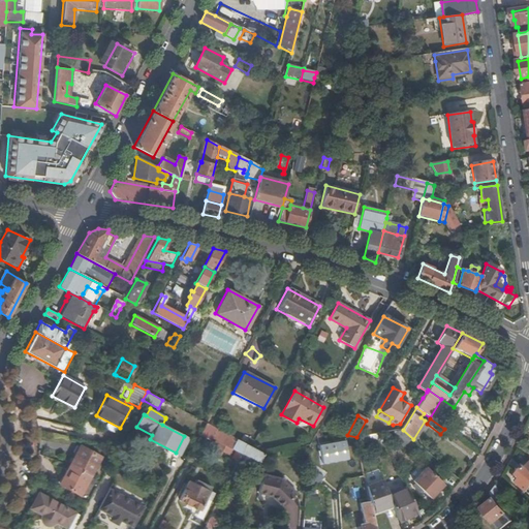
[(206,423),(200,433),(211,438),(216,428),(206,423)]
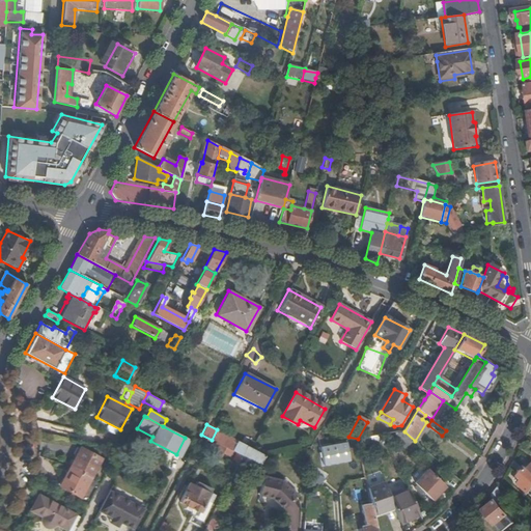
[(241,454),(242,453),(245,445),(227,435),(217,429),(212,440),(216,442),(232,450),(236,451),(241,454)]
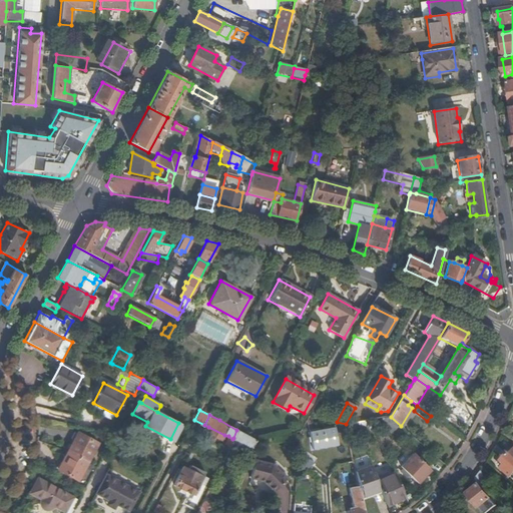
[(391,433),(401,426),(391,417),(381,418),(382,420),(391,433)]
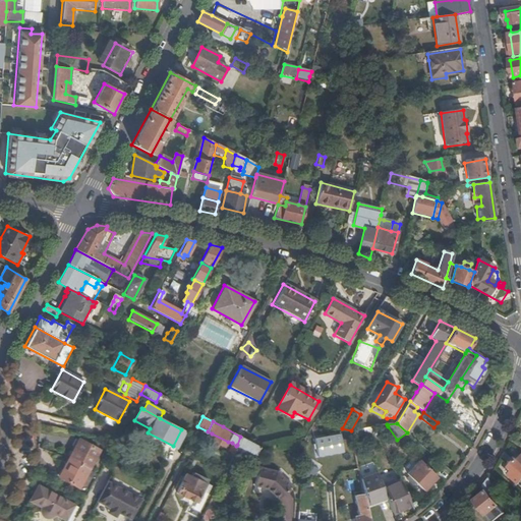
[(377,435),(372,427),(362,429),(364,437),(377,435)]
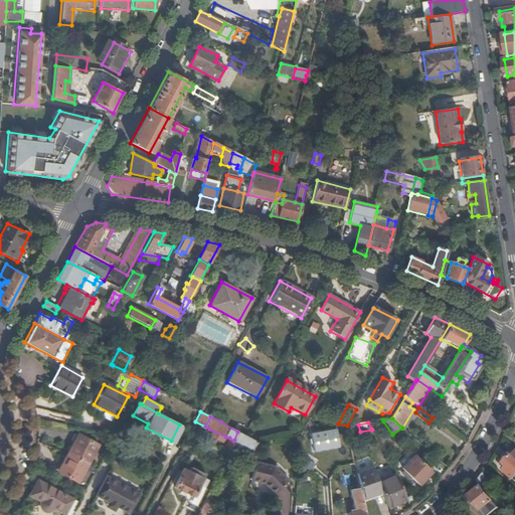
[(311,433),(310,433),(314,453),(341,448),(338,434),(337,427),(315,432),(311,433)]
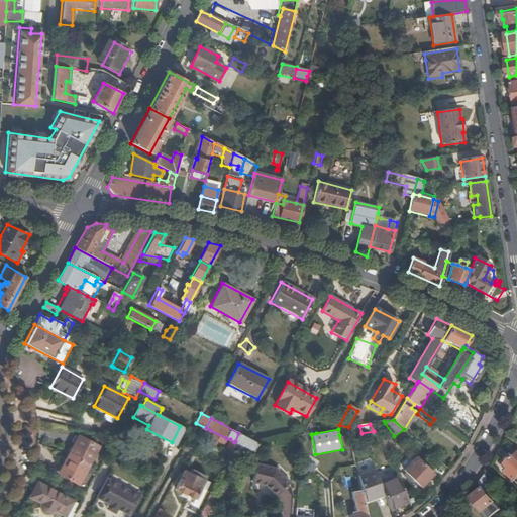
[(224,442),(226,438),(210,430),(206,438),(215,442),(216,439),(224,442)]
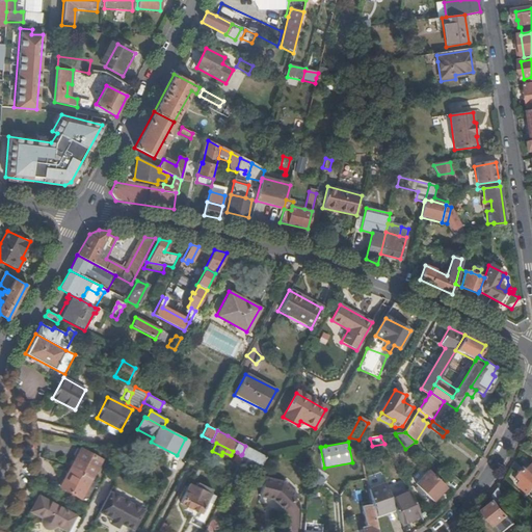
[(261,464),(265,456),(250,448),(245,446),(242,454),(257,461),(261,464)]
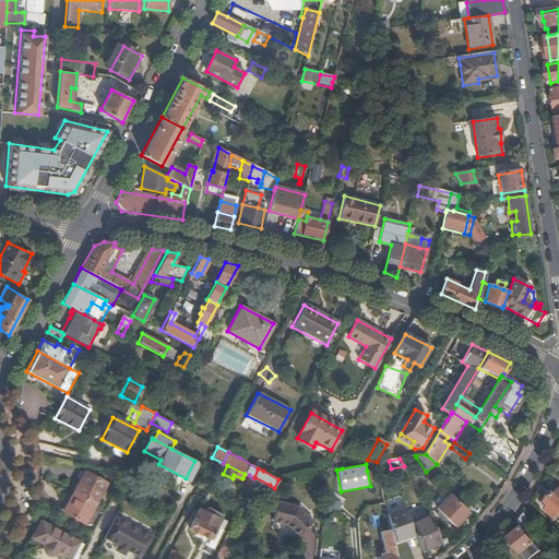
[(85,472),(74,491),(95,503),(106,483),(85,472)]
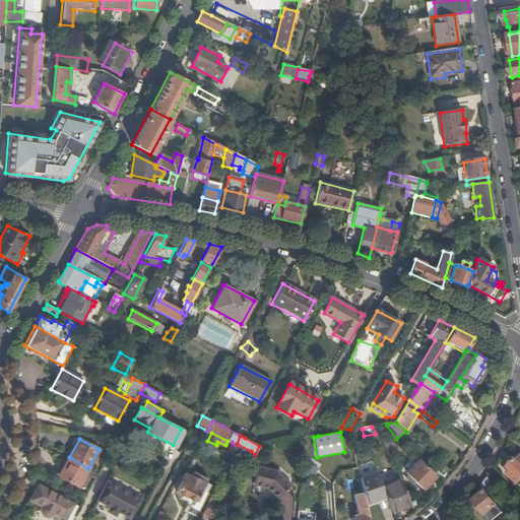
[(235,462),(239,464),(243,455),(247,457),(251,451),(237,444),(236,445),(235,448),(229,460),(235,462)]
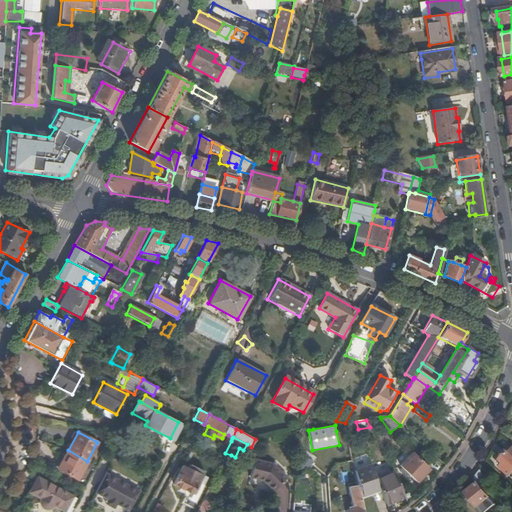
[(87,461),(68,450),(58,468),(77,479),(87,461)]
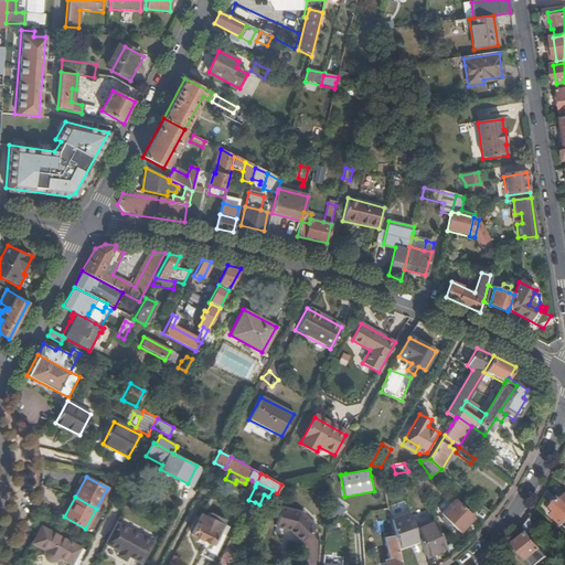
[(564,524),(564,498),(562,501),(560,500),(553,509),(556,513),(552,518),(563,528),(564,524)]
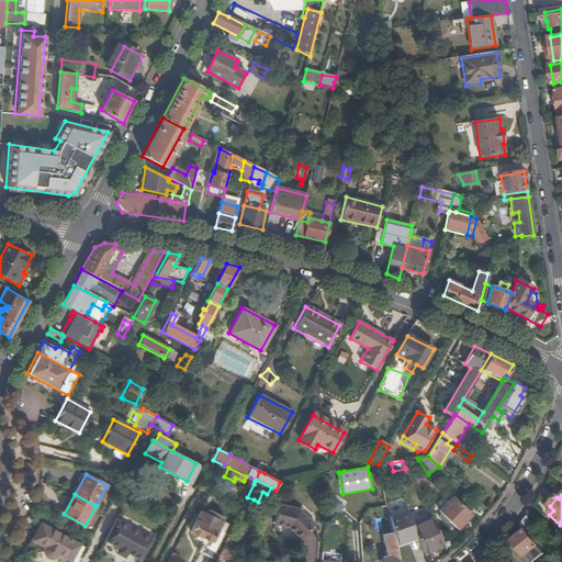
[(451,496),(437,512),(456,530),(470,516),(451,496)]
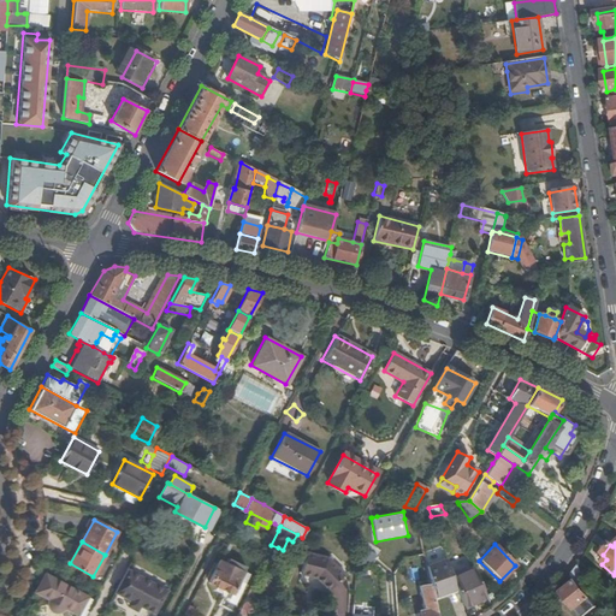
[(264,558),(264,560),(271,563),(278,548),(271,545),(264,558)]
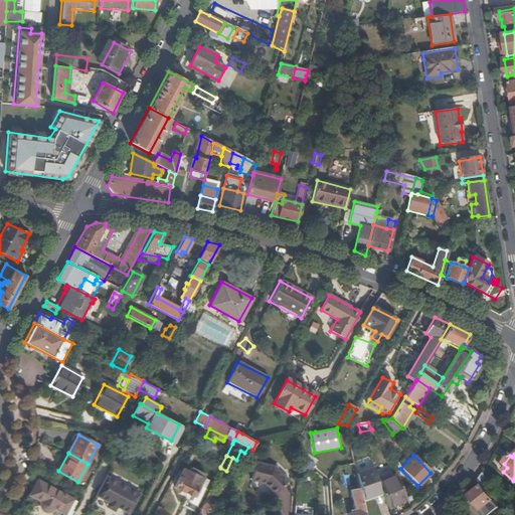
[(263,484),(276,494),(288,479),(274,468),(254,463),(249,481),(263,484)]
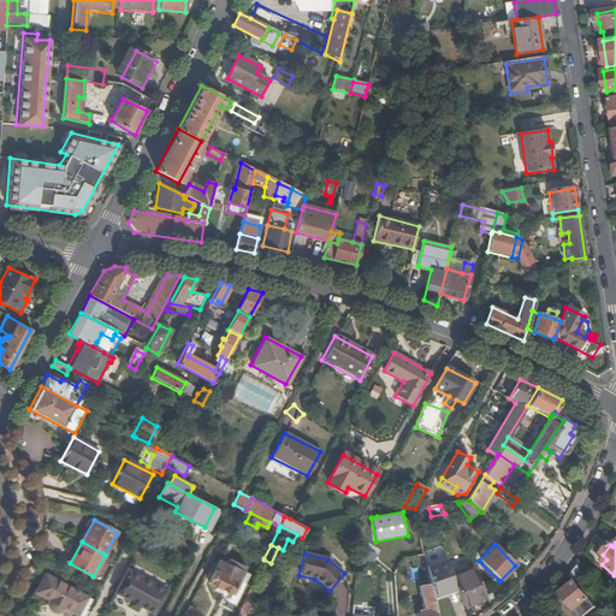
[(107,557),(104,562),(112,567),(114,561),(107,557)]
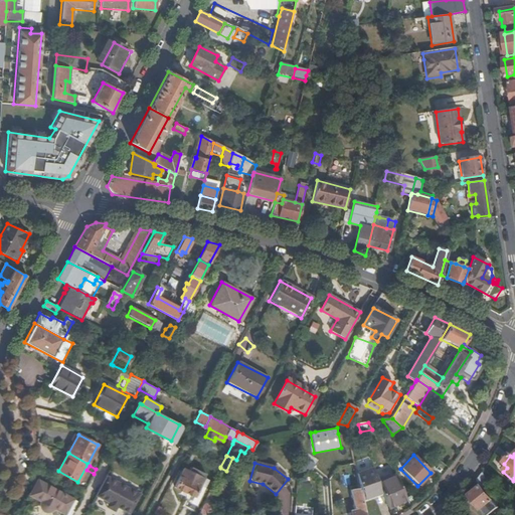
[(356,473),(359,489),(361,498),(380,490),(378,482),(372,467),(356,473)]
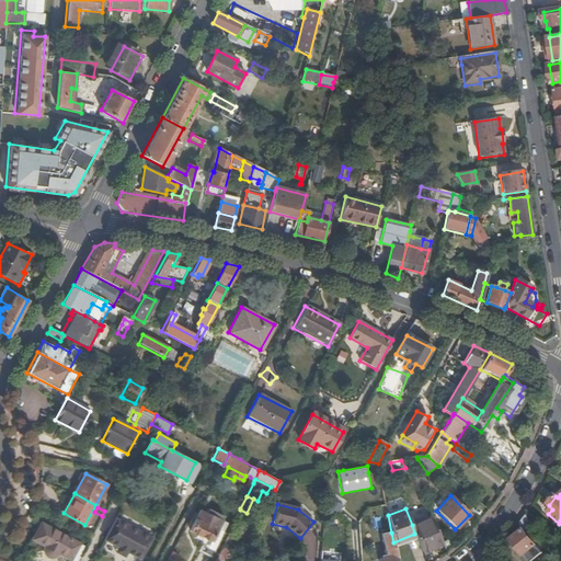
[(191,530),(212,540),(218,528),(221,521),(201,510),(191,530)]
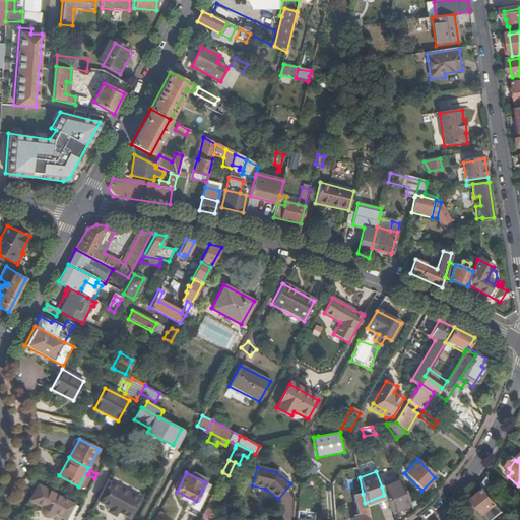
[(489,477),(481,488),(486,493),(475,502),(486,516),(499,506),(491,498),(499,491),(489,477)]
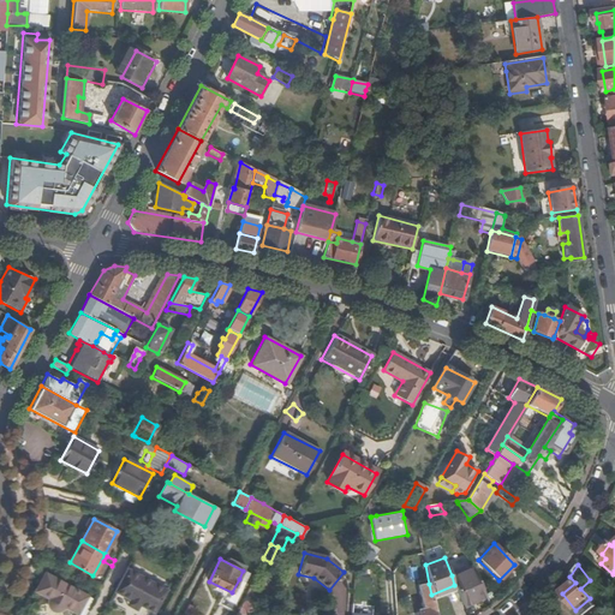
[(130,599),(130,601),(139,607),(141,605),(155,613),(167,590),(129,568),(117,591),(130,599)]
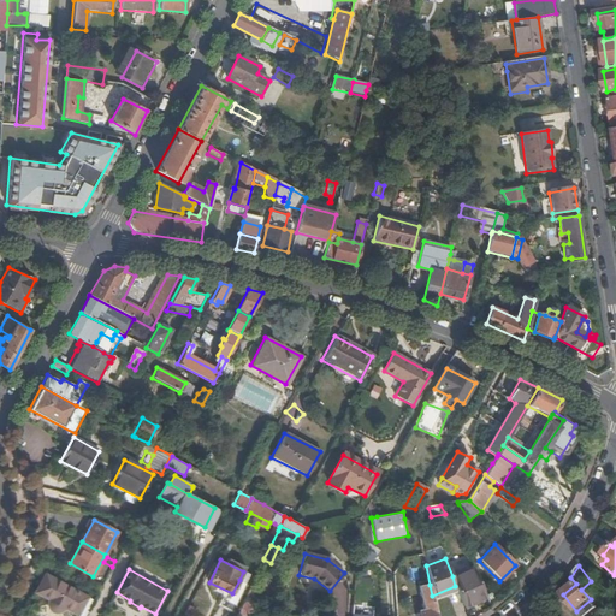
[(455,586),(465,605),(483,598),(471,569),(452,576),(455,586)]
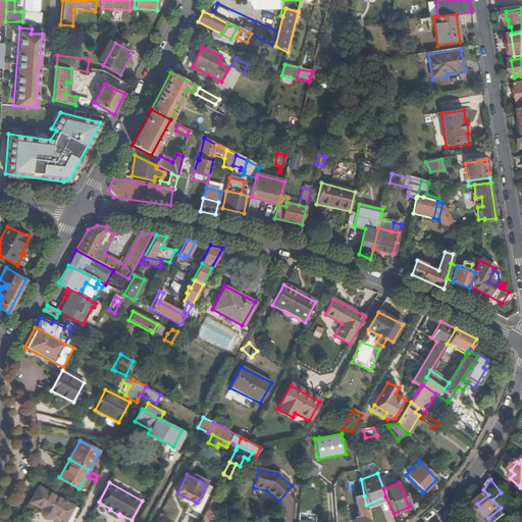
[(54,515),(66,521),(74,508),(75,506),(39,485),(30,502),(41,508),(41,512),(43,516),(47,518),(51,518),(54,515)]
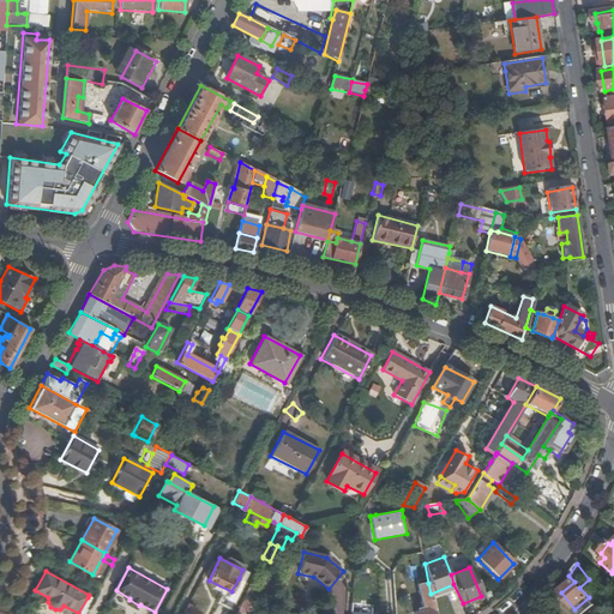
[(245,581),(239,578),(232,591),(228,599),(234,601),(245,581)]
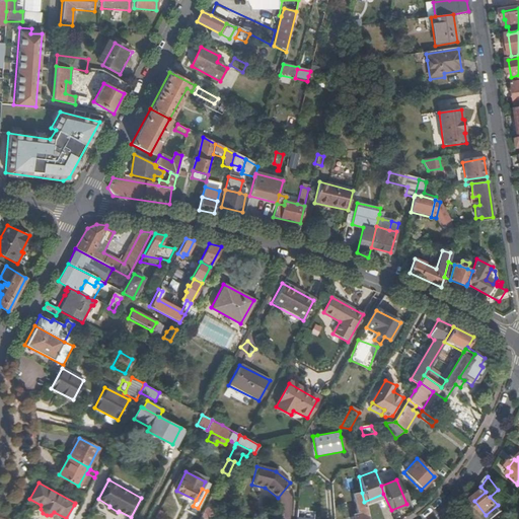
[(77,493),(75,497),(82,501),(84,497),(77,493)]
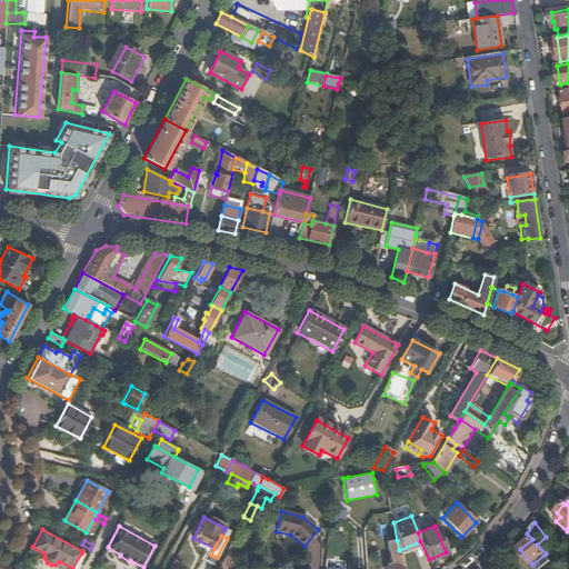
[(402,568),(399,550),(397,540),(388,542),(392,565),(388,566),(388,568),(402,568)]
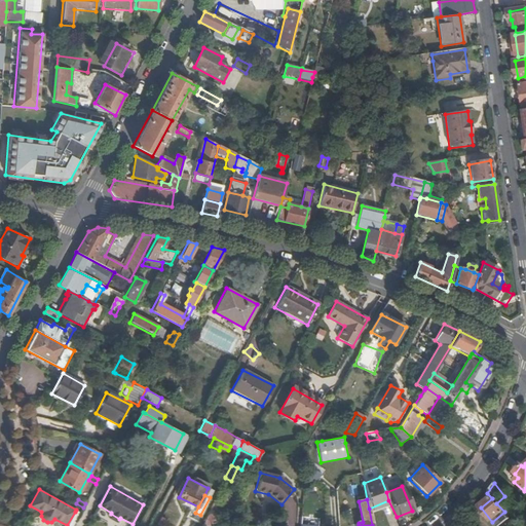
[(214,503),(210,512),(219,516),(222,509),(214,503)]
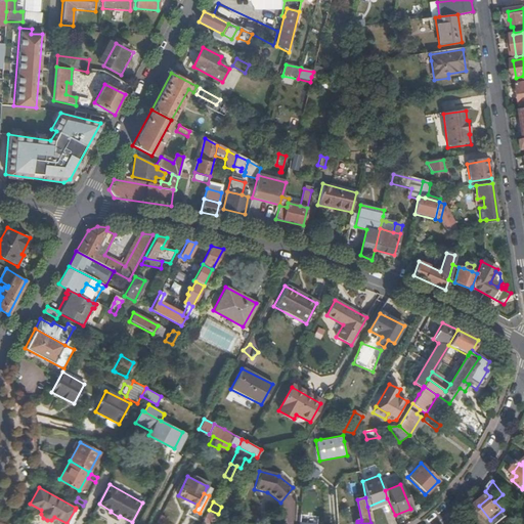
[(75,510),(67,523),(71,523),(78,511),(75,510)]
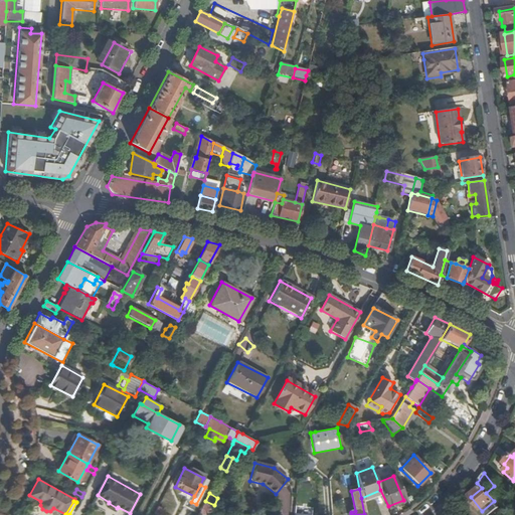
[(498,507),(494,501),(482,511),(484,514),(495,514),(497,514),(495,510),(498,507)]
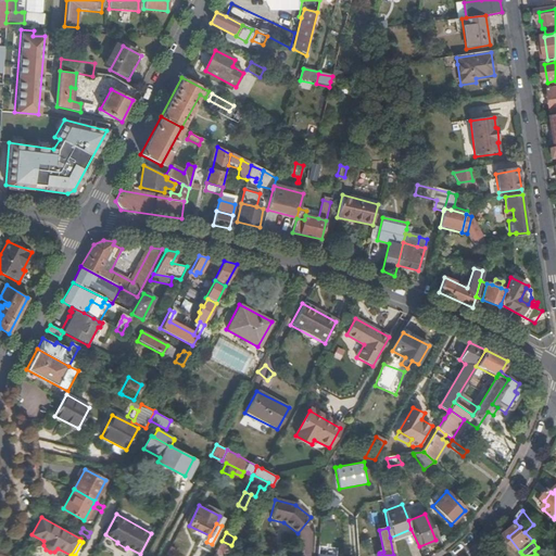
[(126,548),(117,543),(115,547),(124,552),(126,548)]
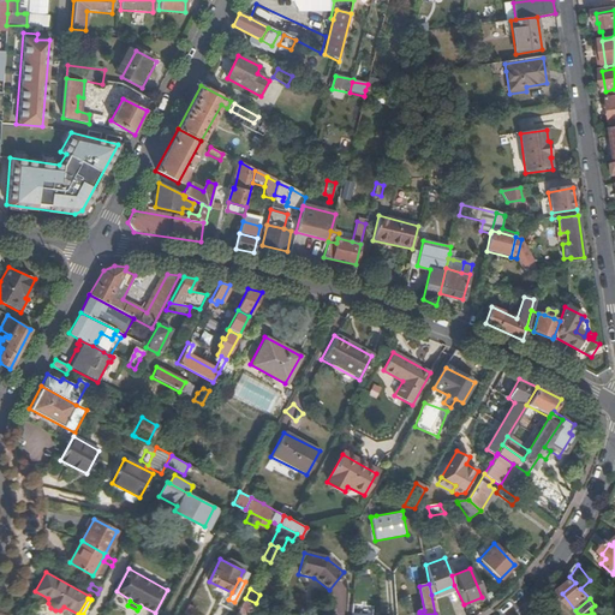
[(244,614),(245,614),(251,604),(243,601),(237,611),(244,614)]
